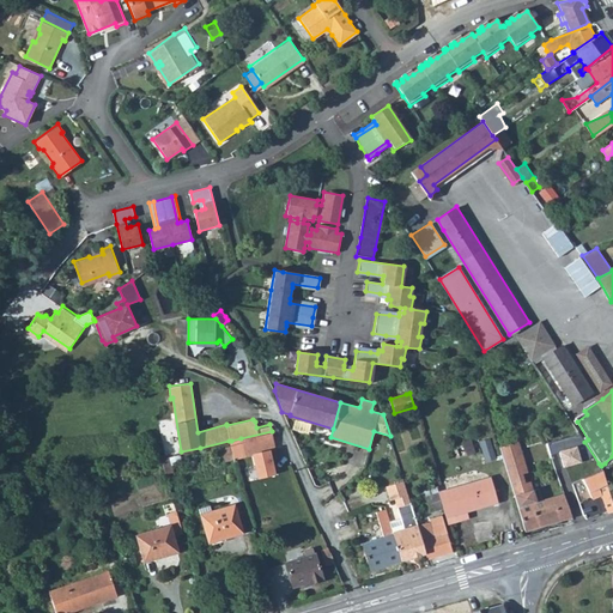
[(241,438),(246,456),(275,449),(272,431),(241,438)]
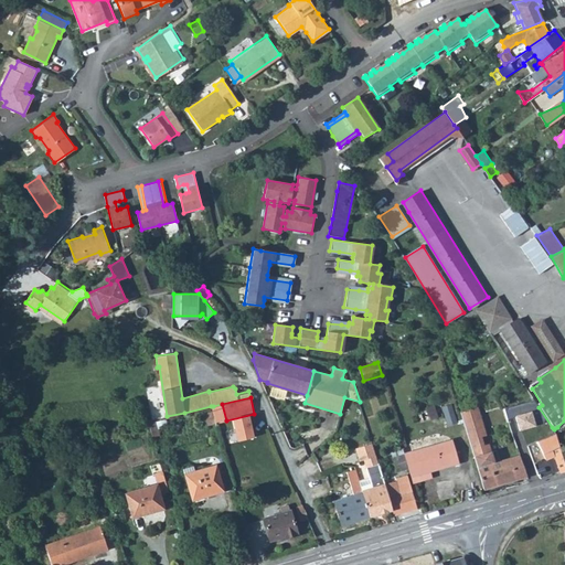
[(460,411),(461,415),(476,411),(477,415),(480,414),(478,406),(460,411)]
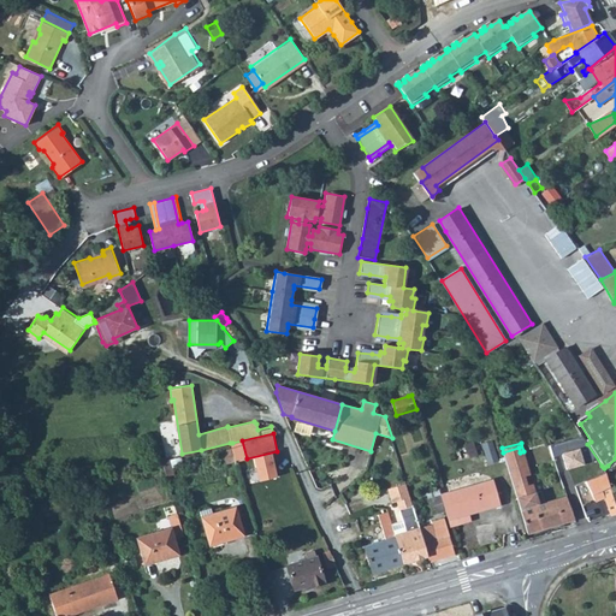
[(555,460),(549,443),(532,449),(538,466),(555,460)]
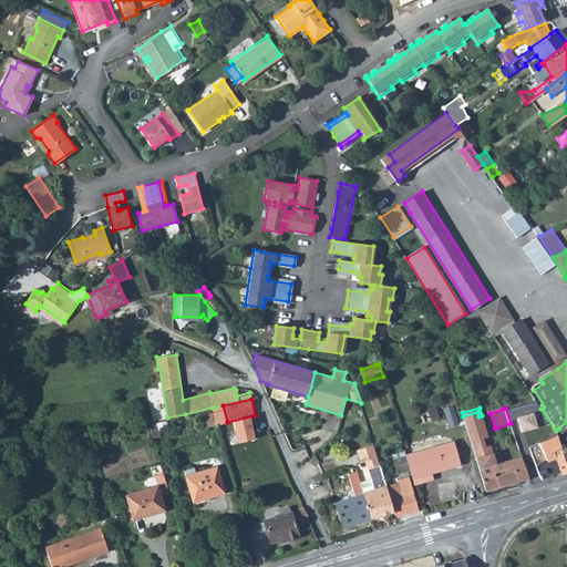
[(463,416),(485,491),(519,482),(514,462),(509,460),(501,462),(497,451),(493,452),(491,444),(485,446),(482,437),(487,435),(482,415),(478,416),(477,412),(463,416)]
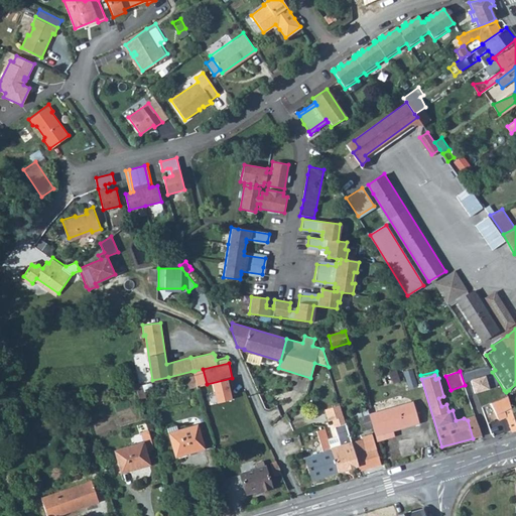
[(135,385),(139,399),(145,397),(141,384),(135,385)]
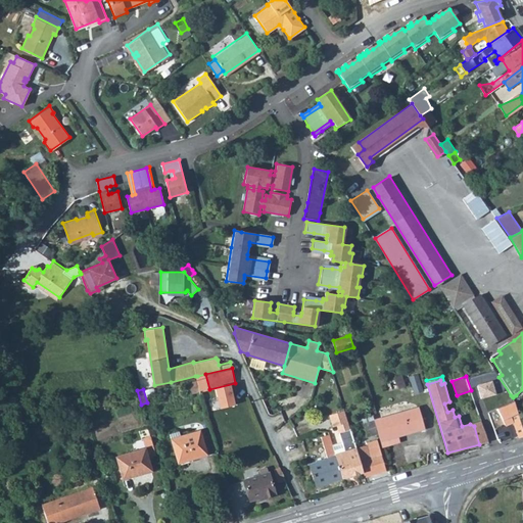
[(511,395),(500,400),(503,406),(496,409),(505,425),(514,421),(519,437),(522,434),(522,428),(515,402),(513,397),(511,395)]
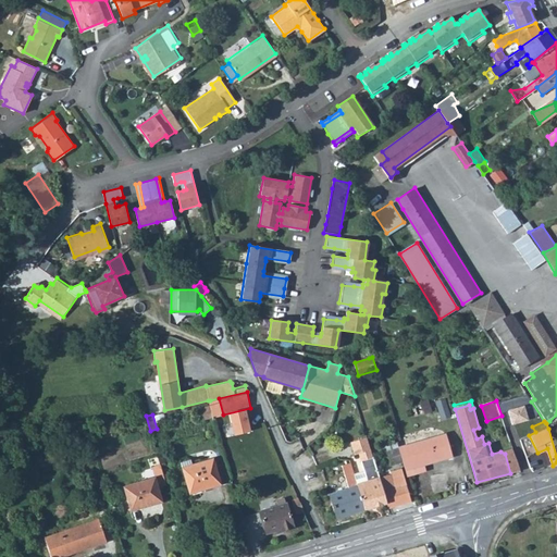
[(97,426),(99,436),(113,433),(111,423),(97,426)]
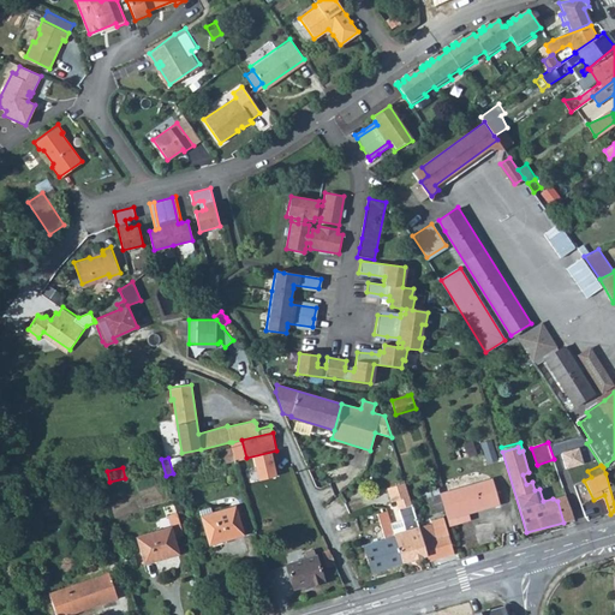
[(440,494),(440,495),(443,507),(448,525),(458,523),(455,515),(467,512),(500,503),(493,478),(440,494)]
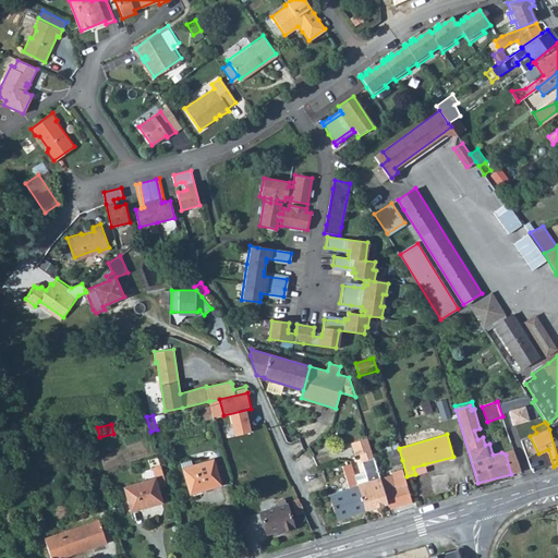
[(351,441),(355,455),(359,453),(372,449),(367,436),(351,441)]
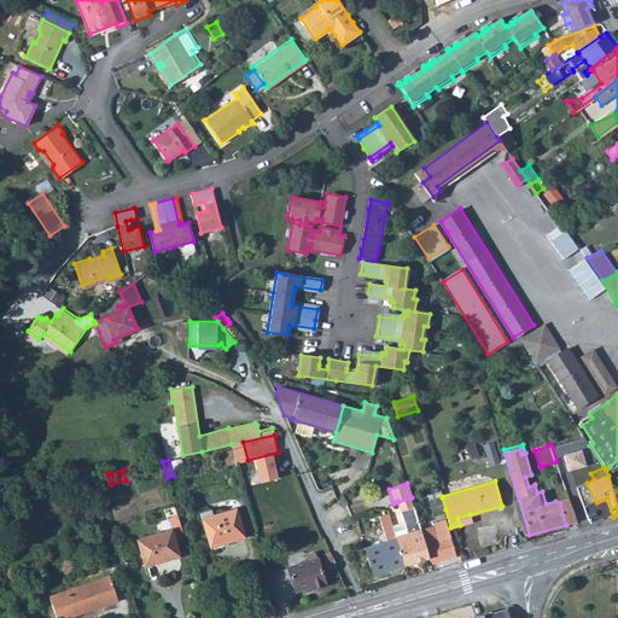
[(429,494),(431,500),(442,497),(442,496),(441,490),(429,494)]
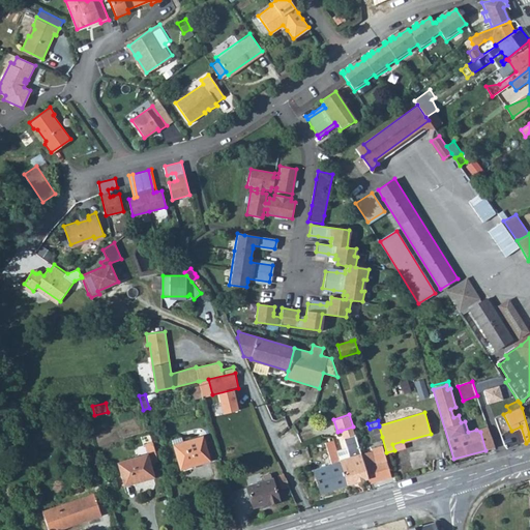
[(488,425),(476,430),(480,432),(486,450),(495,447),(488,425)]
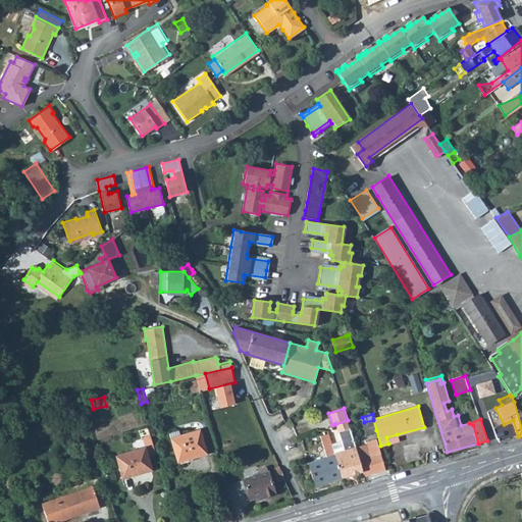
[(348,420),(335,424),(337,430),(350,427),(348,420)]
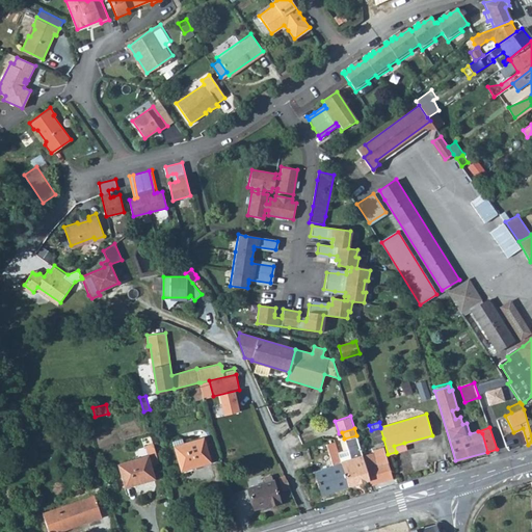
[(371,430),(374,442),(383,439),(380,428),(371,430)]
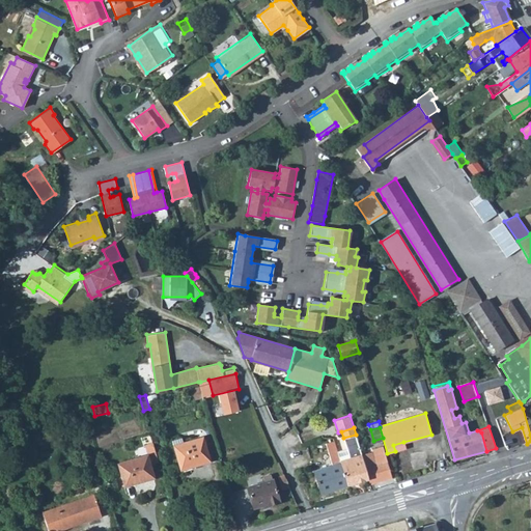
[(347,485),(368,478),(361,454),(356,435),(343,438),(350,457),(340,460),(343,472),(347,485)]
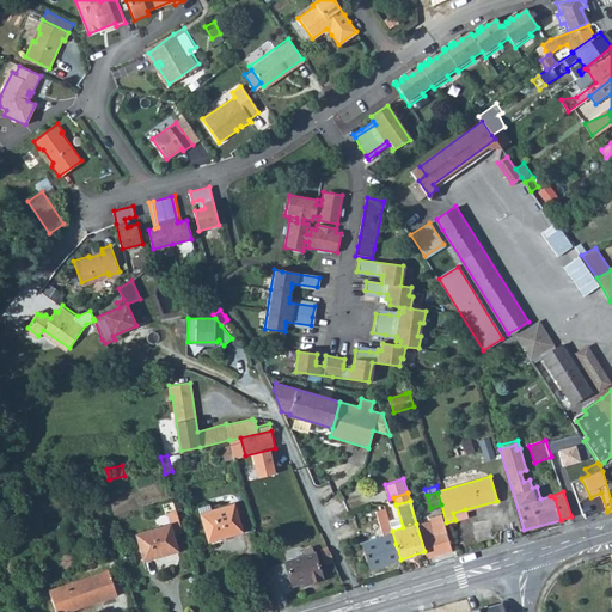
[(199,507),(208,542),(242,532),(242,530),(236,510),(234,503),(212,509),(209,505),(199,507)]
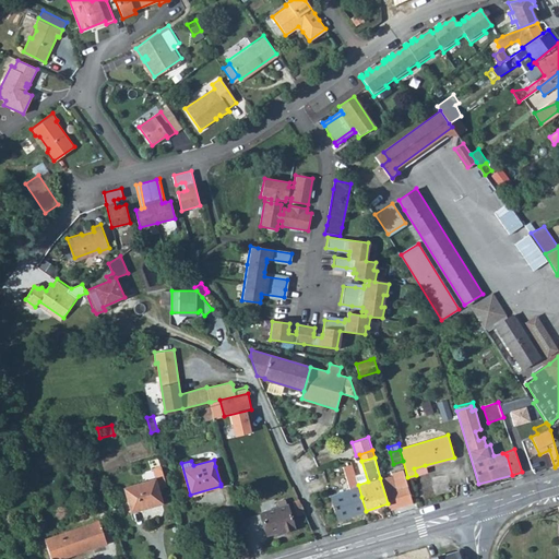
[(215,466),(221,484),(232,480),(226,463),(215,466)]
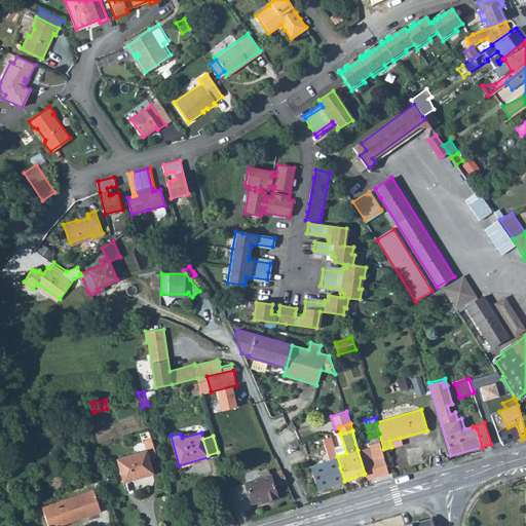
[(337,458),(331,436),(328,438),(324,439),(330,460),(311,465),(318,488),(344,481),(340,467),(337,458)]
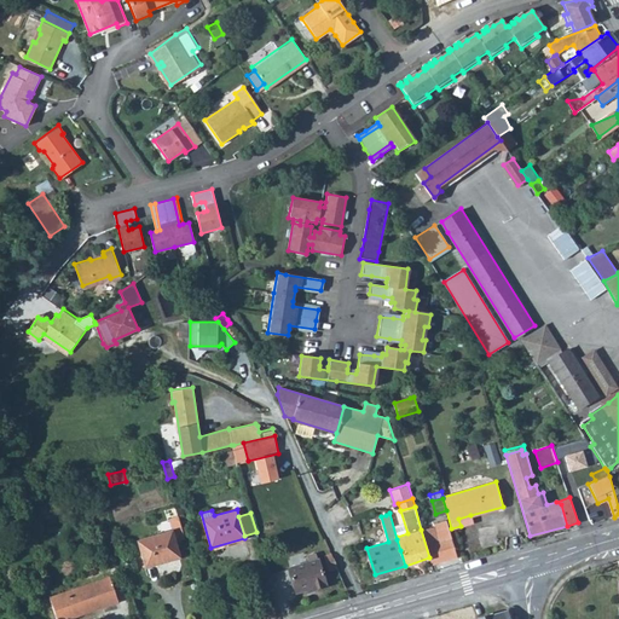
[(458,519),(461,526),(473,522),(470,515),(458,519)]
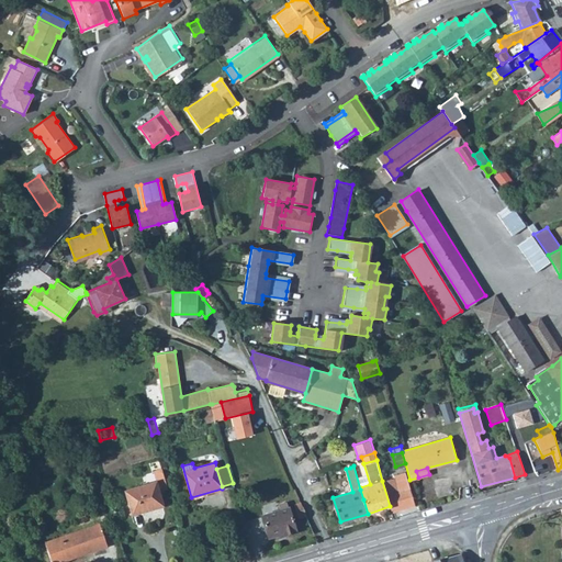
[(154,472),(156,480),(163,501),(170,498),(161,469),(154,472)]
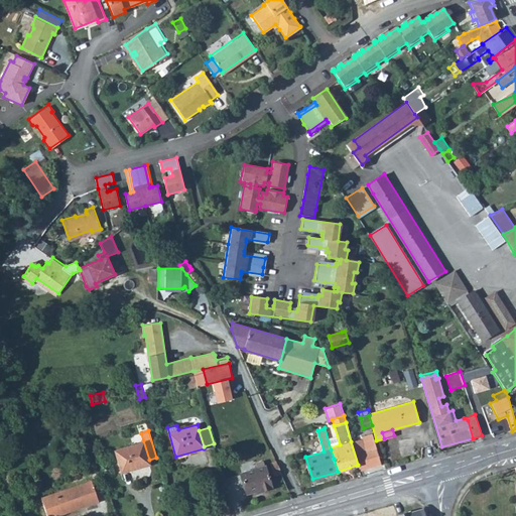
[(358,465),(359,470),(381,463),(372,433),(361,435),(362,438),(351,441),(358,465)]
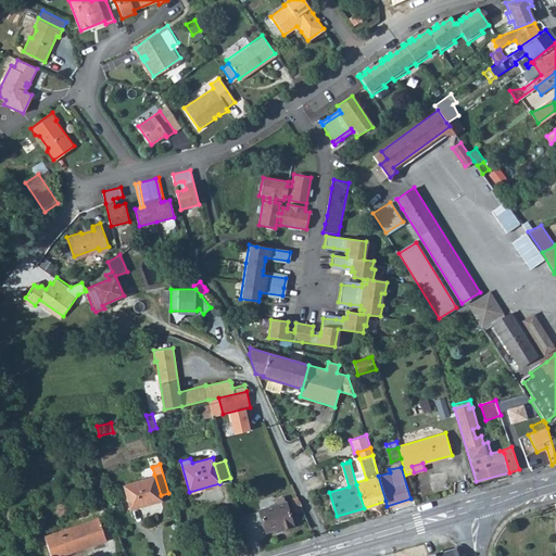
[(123,484),(130,509),(162,501),(161,495),(154,475),(123,484)]
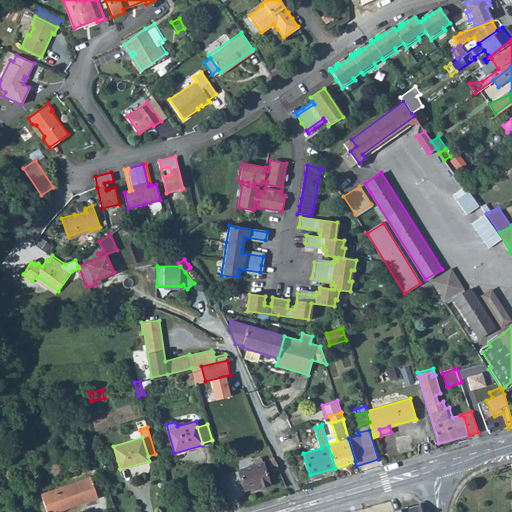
[(238,469),(244,489),(257,485),(258,487),(269,484),(261,456),(253,458),(255,464),(238,469)]
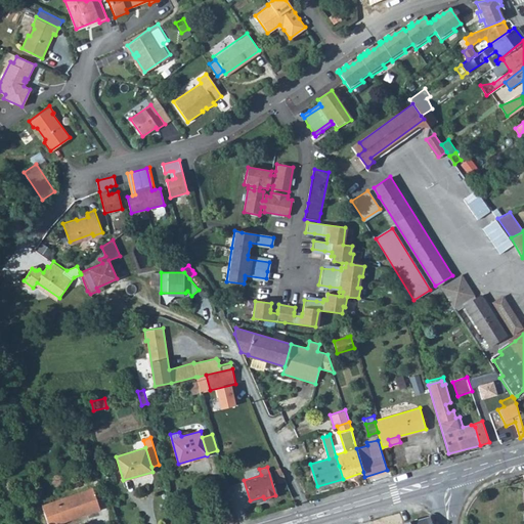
[(279,468),(275,470),(276,474),(274,474),(278,482),(285,479),(279,468)]
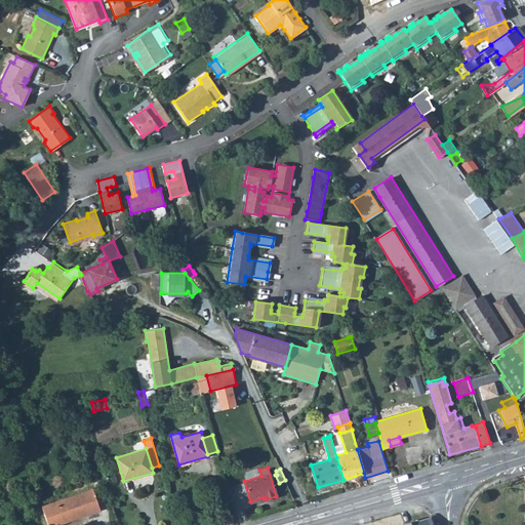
[(41,507),(47,524),(55,524),(99,510),(95,496),(96,495),(94,489),(93,489),(92,488),(41,507)]
